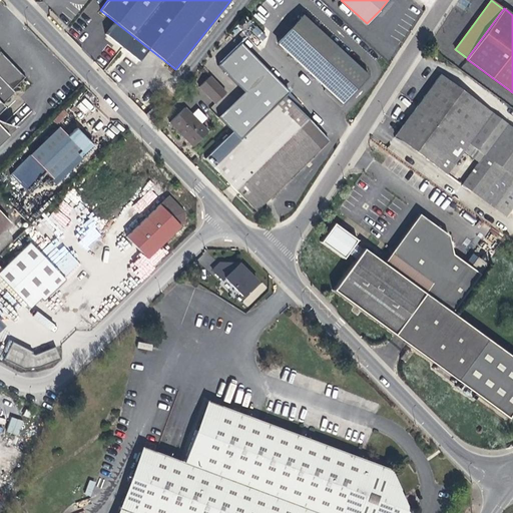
[(310,75),(337,47),(305,17),(278,45),(310,75)]
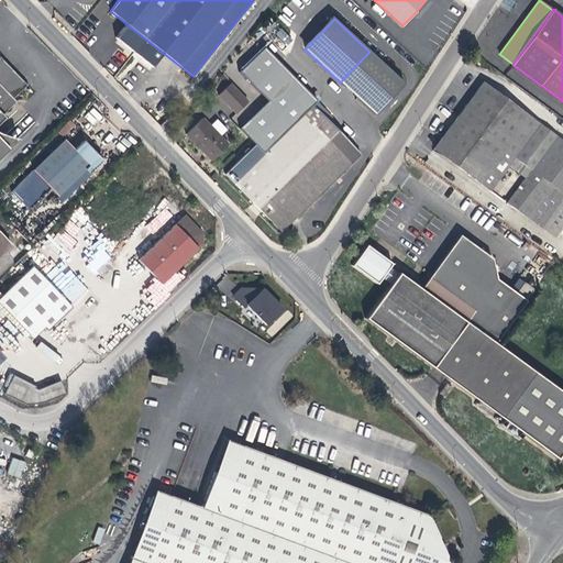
[(152,66),(163,53),(127,24),(116,37),(135,53),(152,66)]
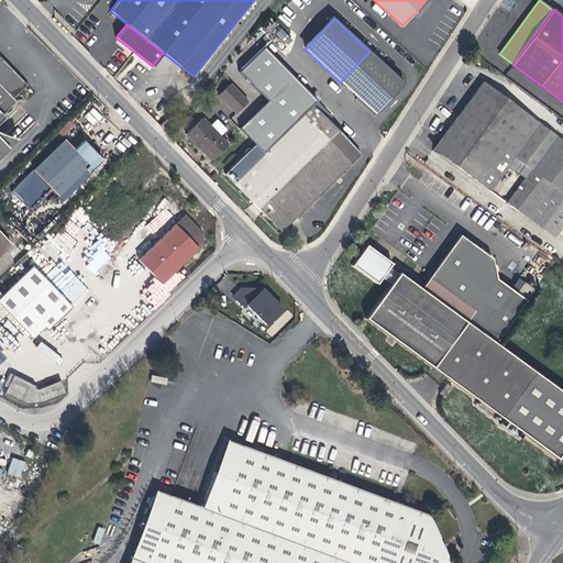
[(280,30),(279,29),(277,29),(276,30),(275,30),(273,31),(273,32),(272,33),(271,35),(271,36),(271,37),(272,40),(272,41),(273,42),(274,43),(276,43),(277,44),(278,44),(280,44),(282,43),(283,43),(284,42),(285,41),(286,39),(286,37),(286,36),(286,34),(285,33),(284,32),(283,31),(282,30),(280,30)]
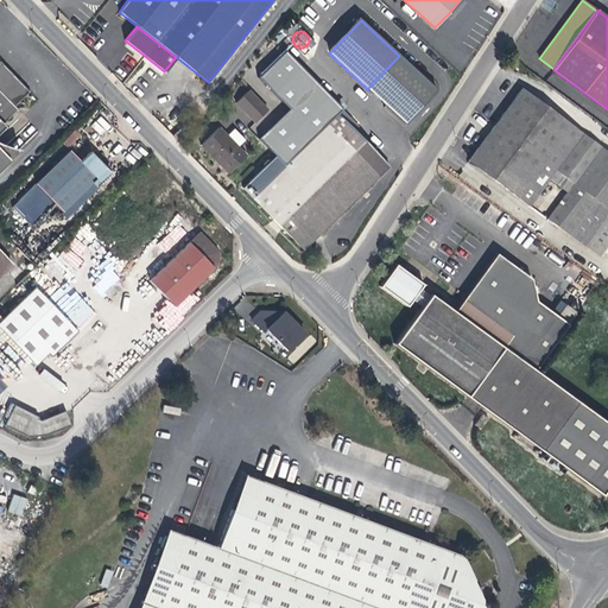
[(341,109),(287,51),(259,78),(291,111),(261,139),(285,166),(341,109)]
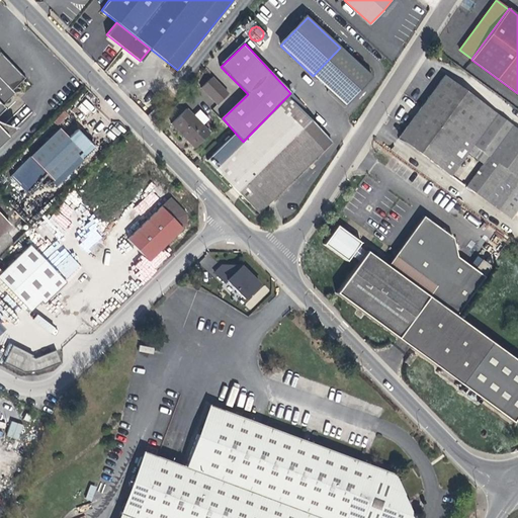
[(371,77),(340,48),(313,76),(332,93),(345,105),(371,77)]
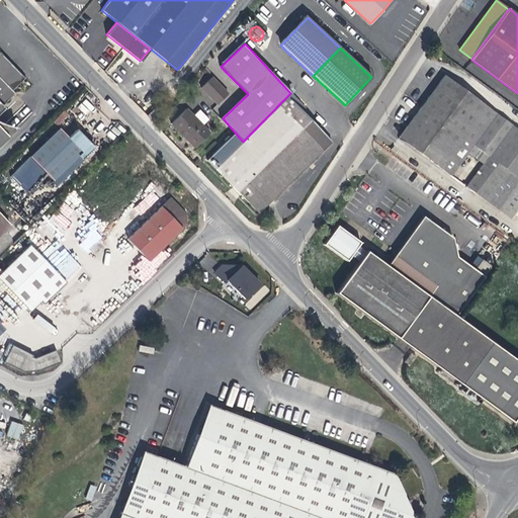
[(0,144),(8,137),(0,127),(0,112),(4,108),(2,105),(14,93),(12,90),(24,78),(13,67),(11,69),(9,68),(8,66),(10,64),(0,53),(0,144)]
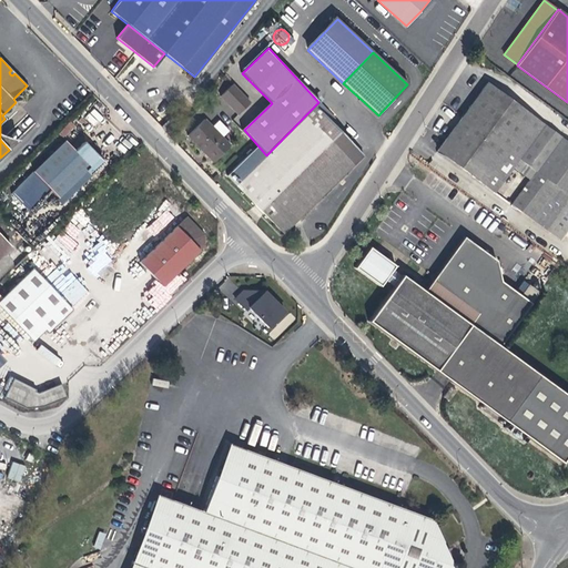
[(530,115),(487,83),(475,100),(463,117),(507,150),(511,144),(510,143),(530,115)]
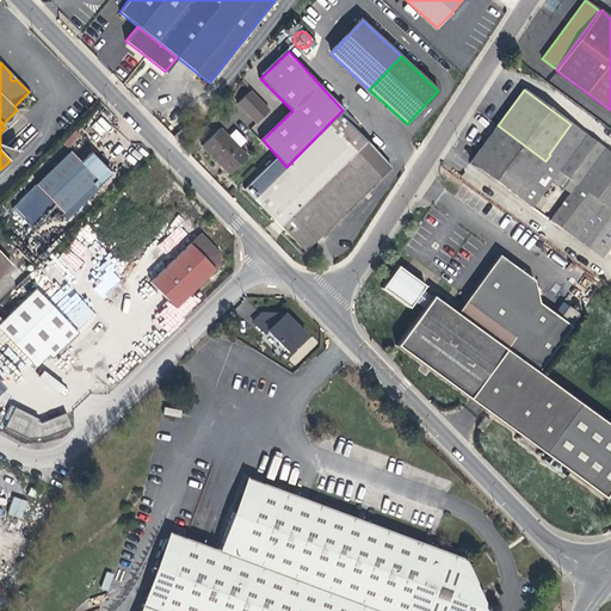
[(250,91),(236,104),(255,123),(269,110),(250,91)]
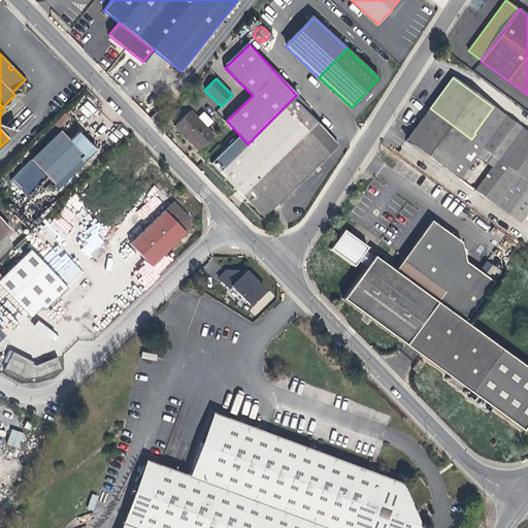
[(263,217),(337,144),(295,99),(294,99),(293,100),(248,144),(239,135),(210,163),(237,191),(234,195),(237,198),(241,202),(245,198),(263,217)]
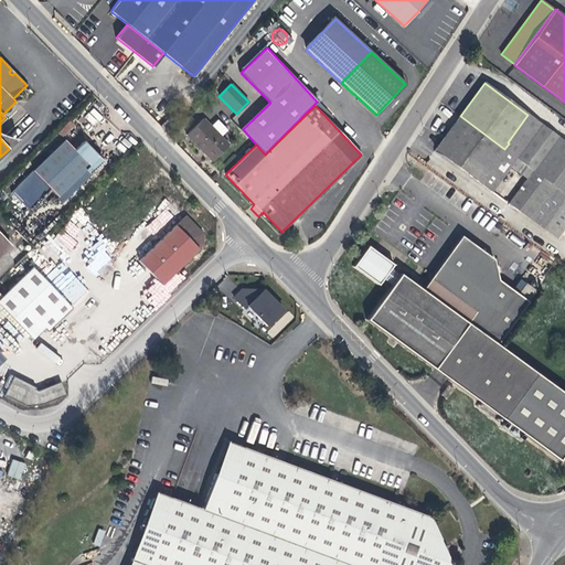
[(84,117),(94,127),(104,118),(94,107),(84,117)]
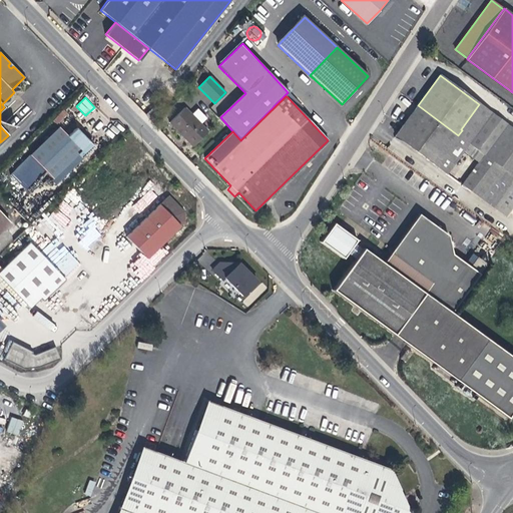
[(512,128),(509,125),(479,104),(461,129),(462,130),(458,135),(459,135),(512,175),(512,128)]
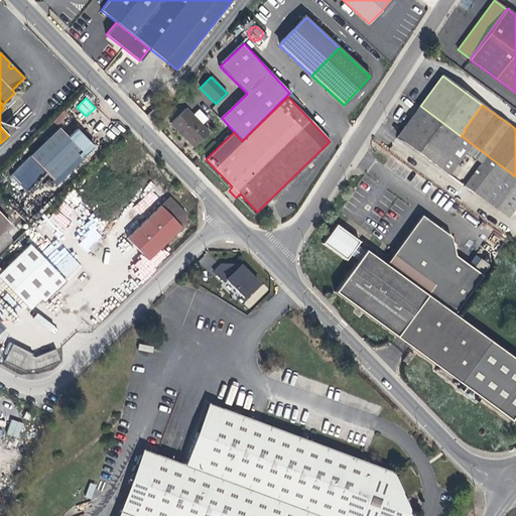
[(438,167),(462,136),(461,136),(420,106),(408,122),(397,137),(438,167)]
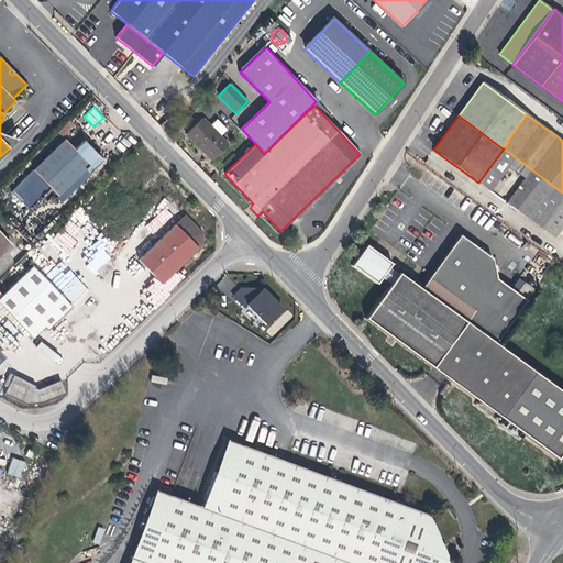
[(167,133),(175,125),(168,118),(159,125),(167,133)]
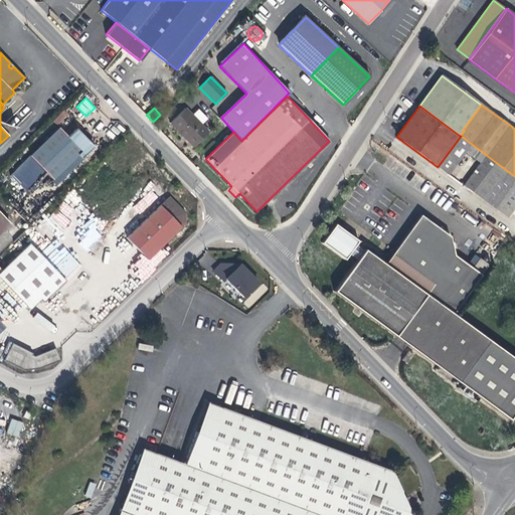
[(208,132),(185,109),(170,123),(182,135),(193,147),(208,132)]
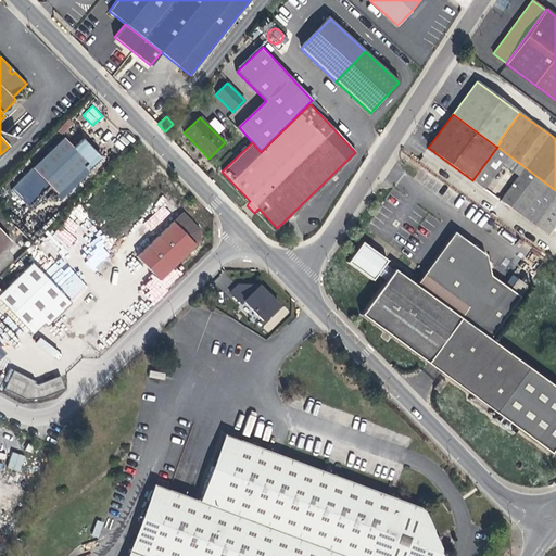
[(0,137),(9,147),(17,137),(16,137),(13,136),(9,135),(4,134),(0,131),(0,137)]
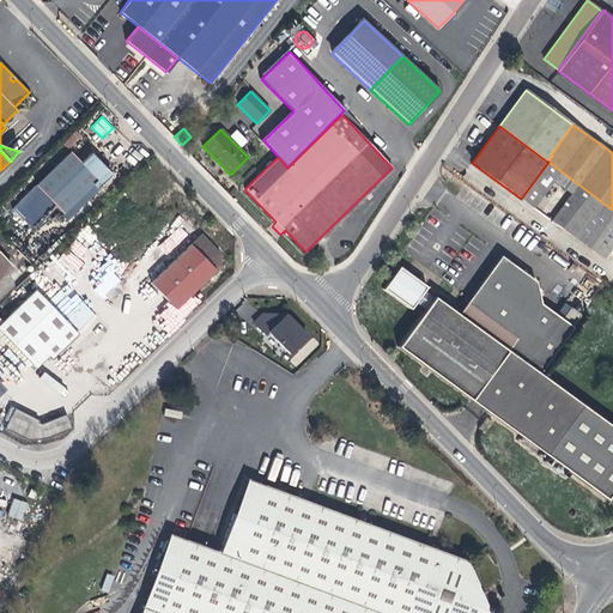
[(97,180),(80,163),(71,152),(36,186),(62,213),(93,184),(97,180)]
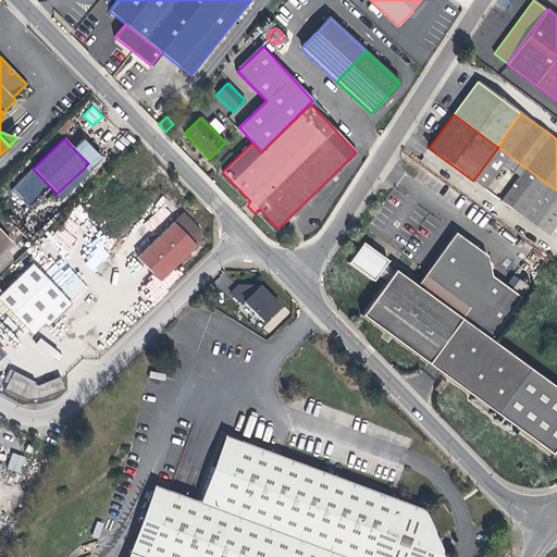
[(88,163),(85,168),(88,171),(100,159),(90,148),(82,139),(73,148),(88,163)]
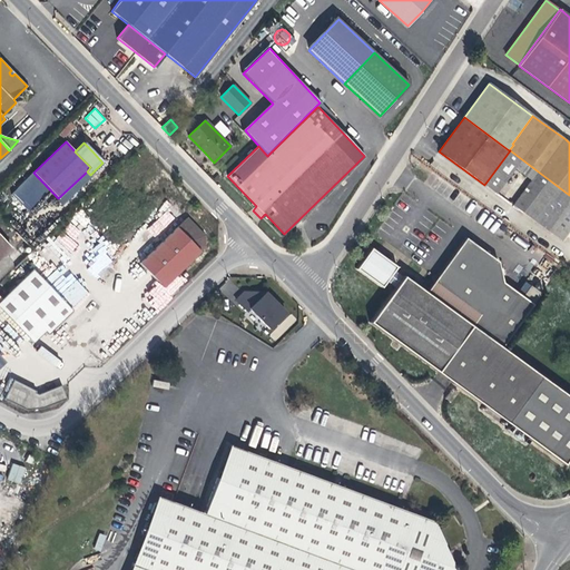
[(569,200),(569,195),(510,150),(484,185),(497,193),(514,168),(531,180),(513,205),(523,213),(524,210),(549,228),(569,200)]
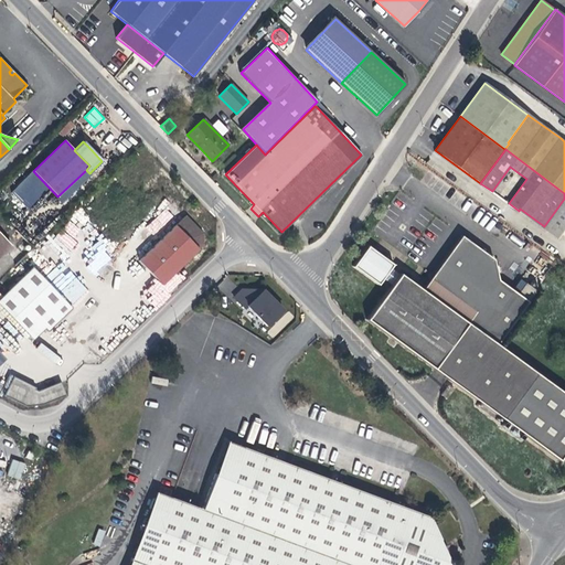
[(199,248),(192,243),(202,234),(184,215),(138,260),(162,285),(183,264),(199,248)]
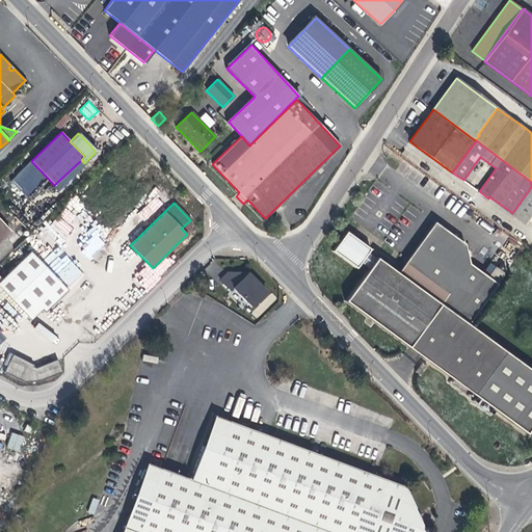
[(0,239),(9,230),(0,219),(0,239)]
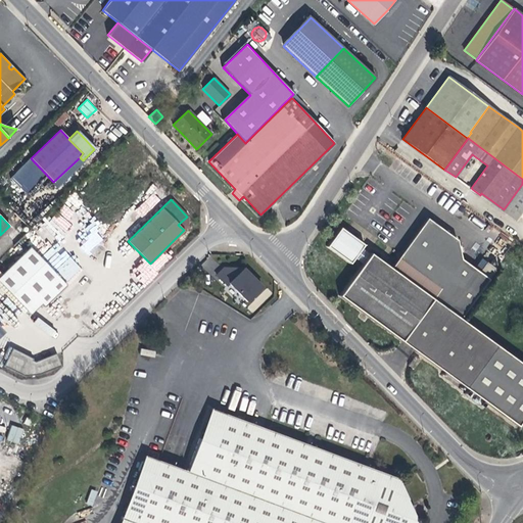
[(188,226),(187,217),(178,225),(184,230),(188,226)]
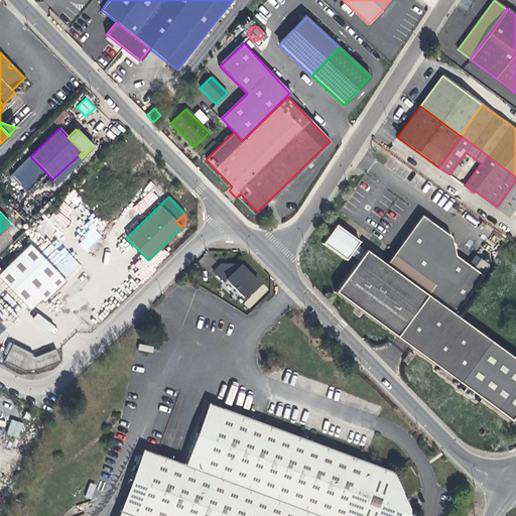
[(421,215),(385,264),(428,296),(454,314),(482,275),(473,268),(455,256),(450,237),(438,228),(421,215)]
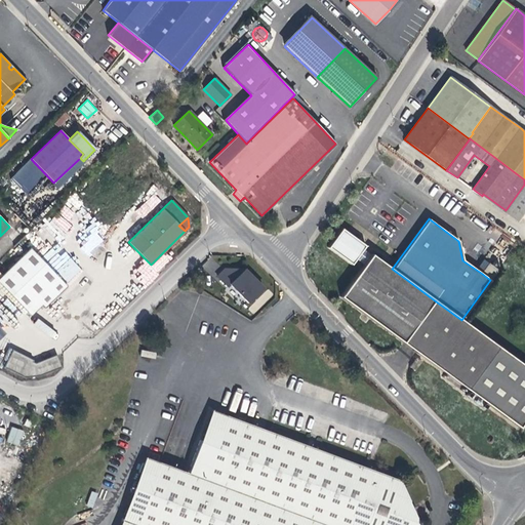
[(88,228),(81,237),(85,241),(80,248),(89,255),(103,239),(88,228)]
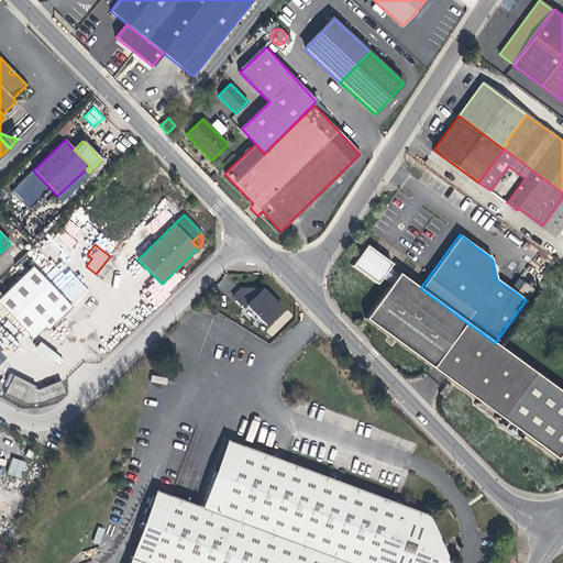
[(376,284),(382,277),(389,267),(392,263),(366,244),(351,265),(376,284)]
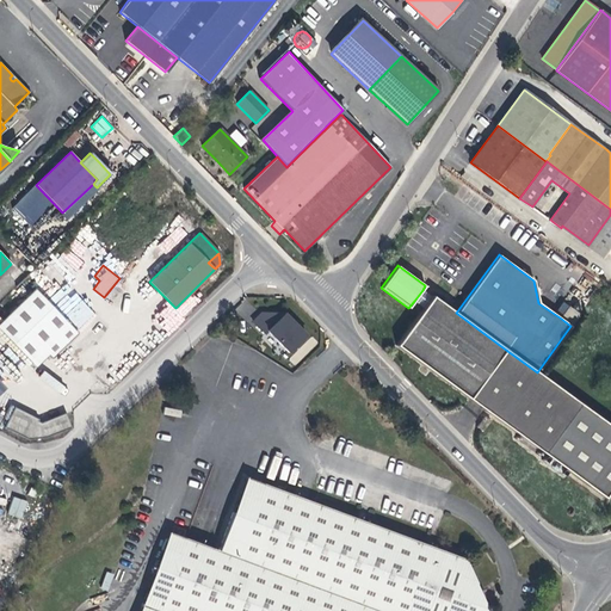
[(76,332),(36,289),(0,322),(0,331),(35,366),(43,359),(48,355),(51,357),(76,332)]
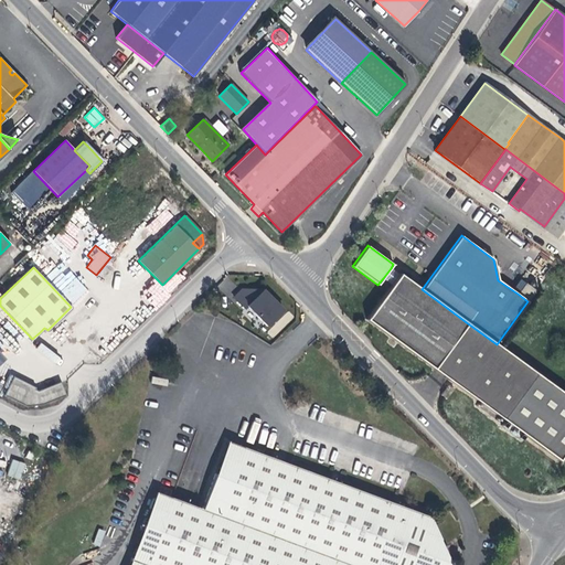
[(400,275),(391,268),(383,278),(392,285),(400,275)]
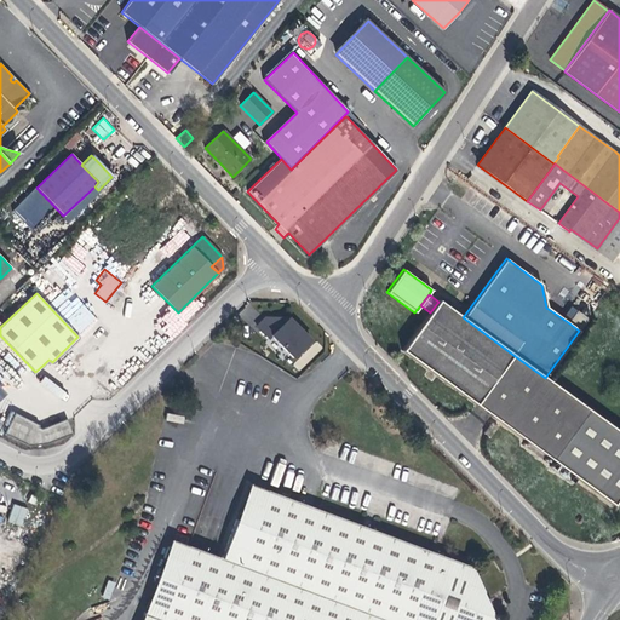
[(438,300),(438,302),(430,313),(402,350),(478,407),(515,356),(463,317),(438,300)]
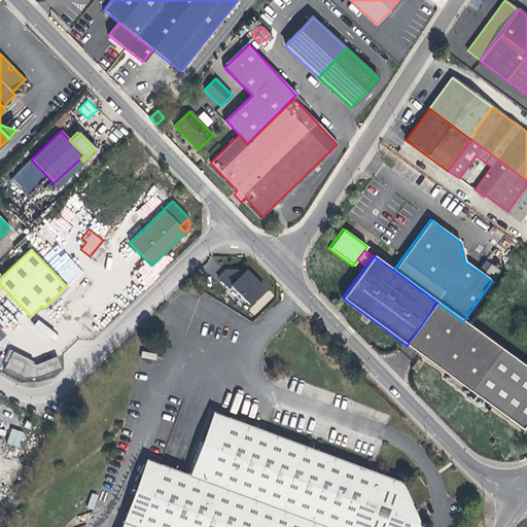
[(492,281),(499,271),(490,264),(483,274),(492,281)]
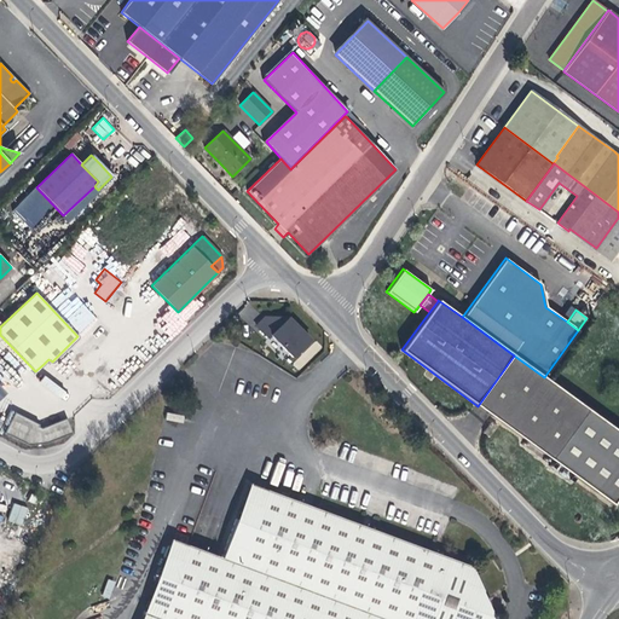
[(268,337),(271,335),(282,324),(277,318),(276,317),(265,318),(256,327),(268,337)]
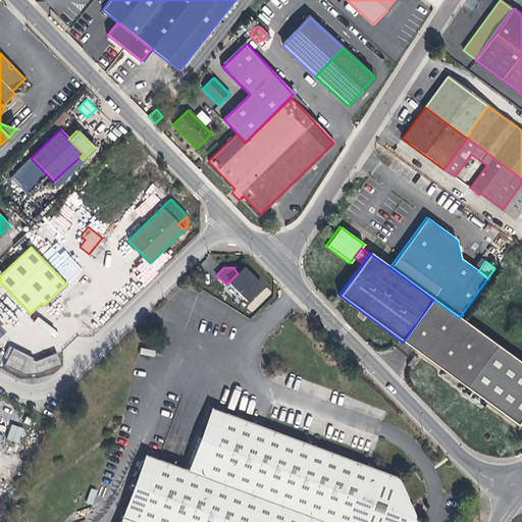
[(252,277),(243,268),(238,273),(228,282),(247,301),(261,286),(252,277)]
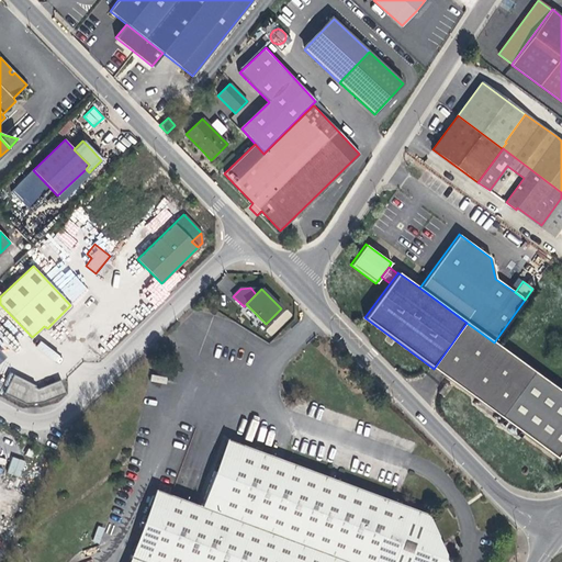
[(503,419),(536,373),(494,343),(467,323),(434,369),(503,419)]
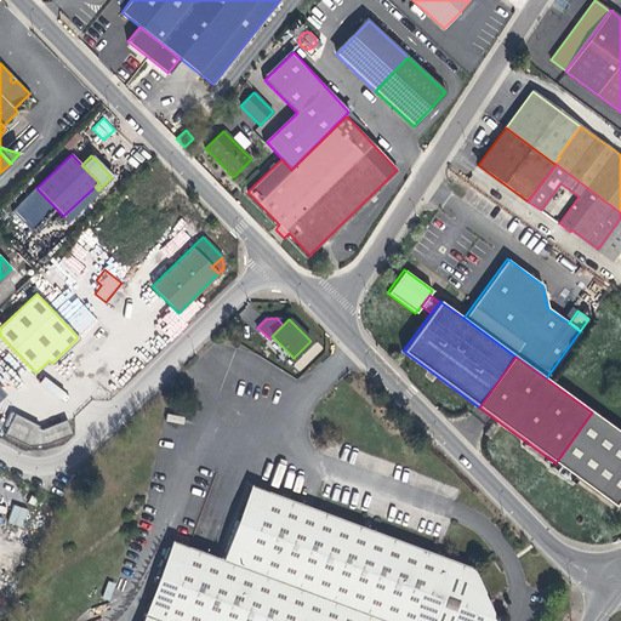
[(620,495),(620,433),(592,412),(556,463),(614,506),(620,495)]
